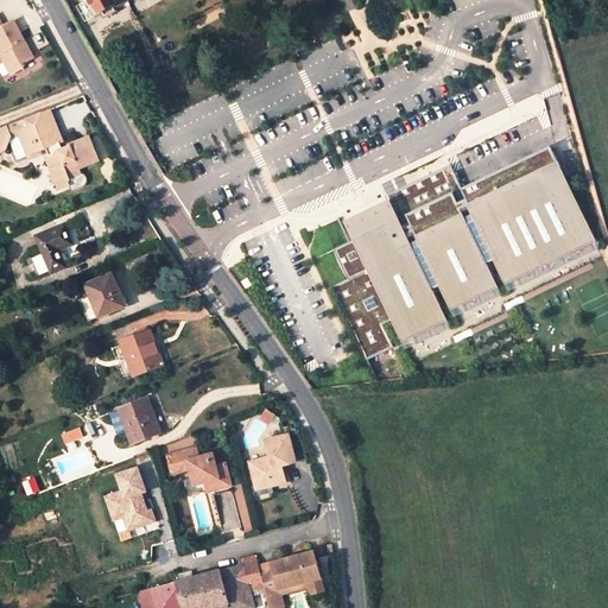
[(92,0),(100,14),(103,13),(105,16),(115,11),(113,7),(115,6),(112,0),(92,0)]
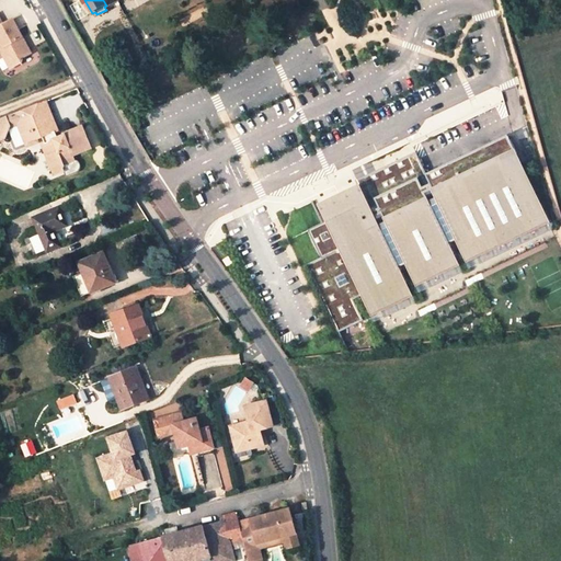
[(2,24),(0,20),(0,43),(2,47),(0,47),(0,48),(4,57),(7,55),(13,66),(21,63),(22,57),(31,53),(12,19),(2,24)]
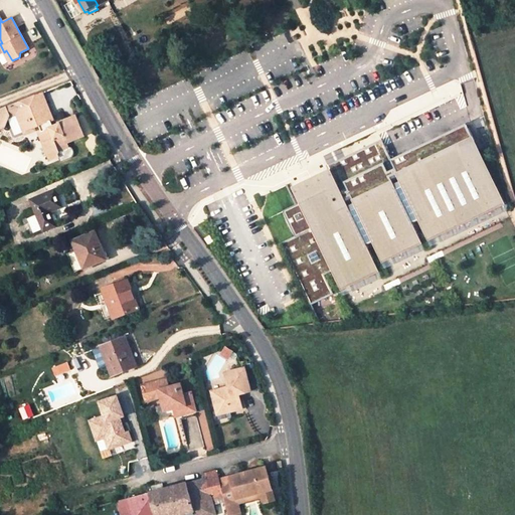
[(12,60),(6,50),(4,52),(9,62),(12,60)]
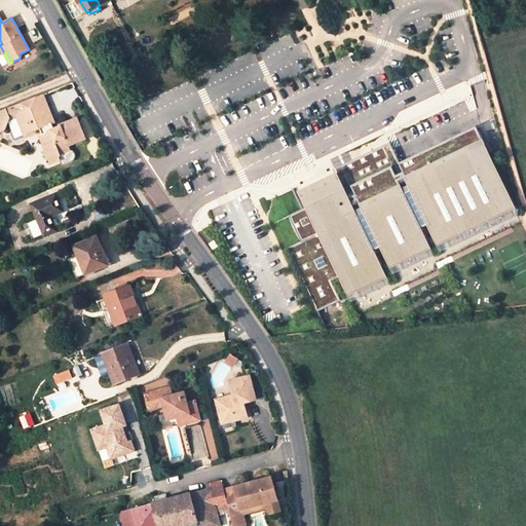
[(40,127),(51,122),(54,121),(43,94),(13,106),(16,114),(22,125),(30,121),(33,127),(35,126),(36,129),(40,127)]
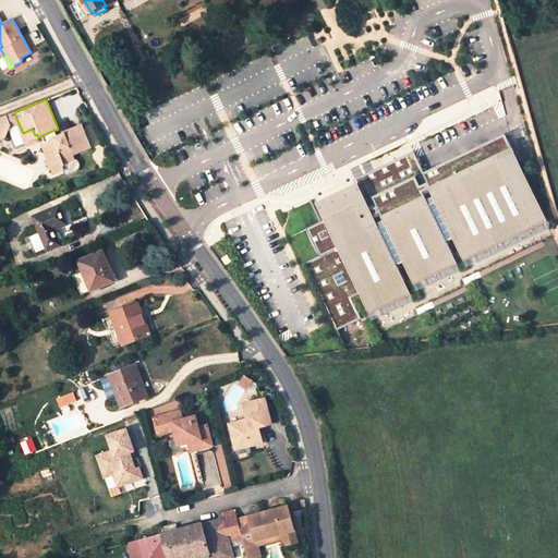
[(14,112),(7,116),(10,124),(17,121),(14,112)]
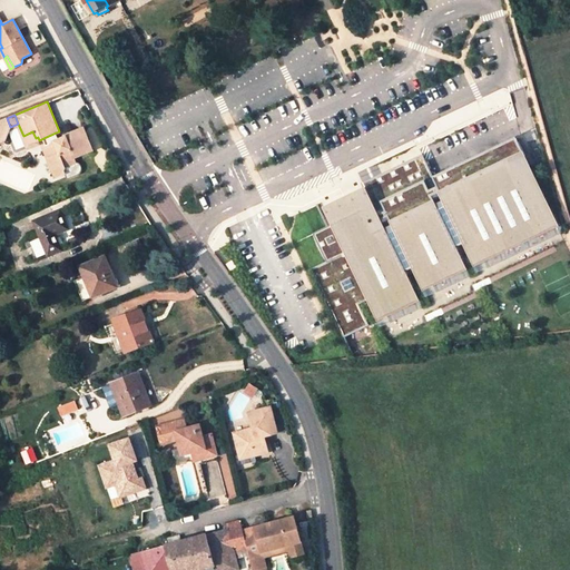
[(0,143),(5,140),(10,127),(7,118),(1,120),(0,123),(0,143)]
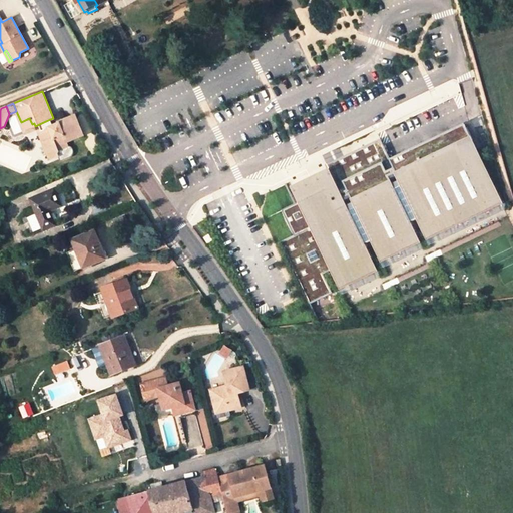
[(42,133),(46,143),(44,144),(51,160),(60,156),(58,153),(69,148),(66,142),(84,135),(76,116),(59,124),(59,126),(54,128),(42,133)]
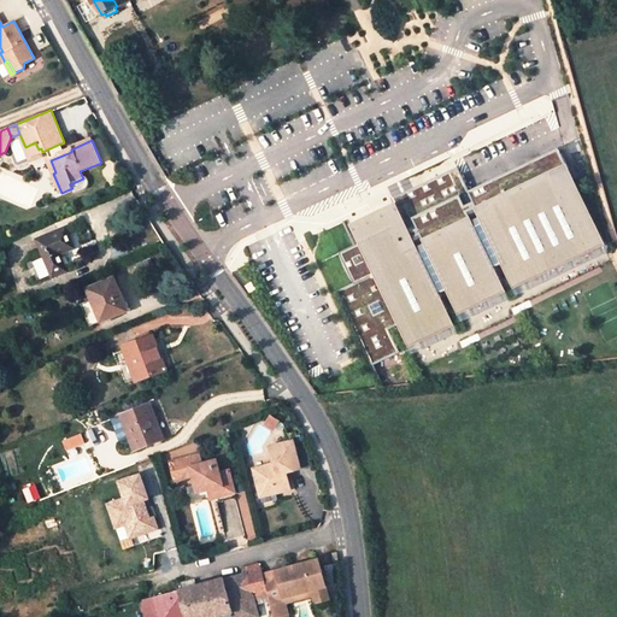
[(39,150),(35,142),(25,147),(29,157),(42,152),(41,148),(39,150)]
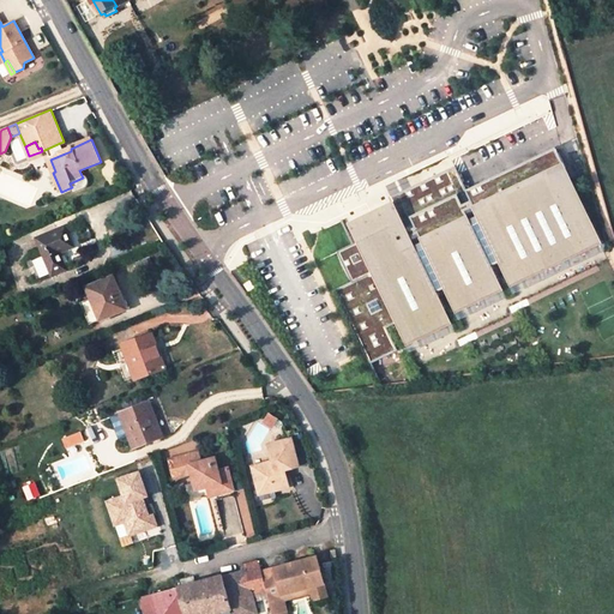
[(60,143),(47,149),(50,160),(65,154),(60,143)]
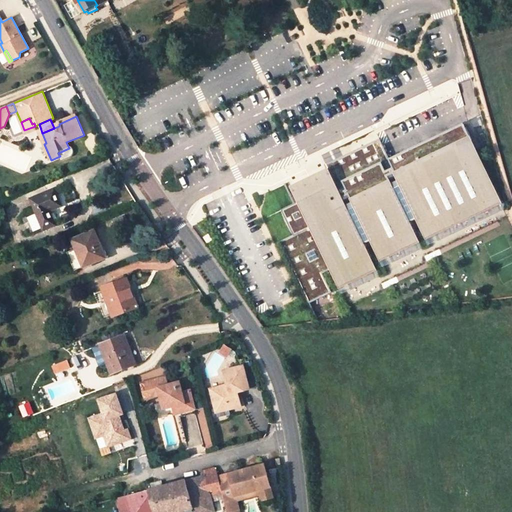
[(464,123),(389,159),(380,139),(290,181),(299,202),(282,210),(294,235),(280,242),(309,304),(333,293),(323,274),(331,270),(339,287),(376,270),(364,244),(371,241),(381,260),(419,242),(411,222),(418,219),(428,238),(501,202),(464,123)]
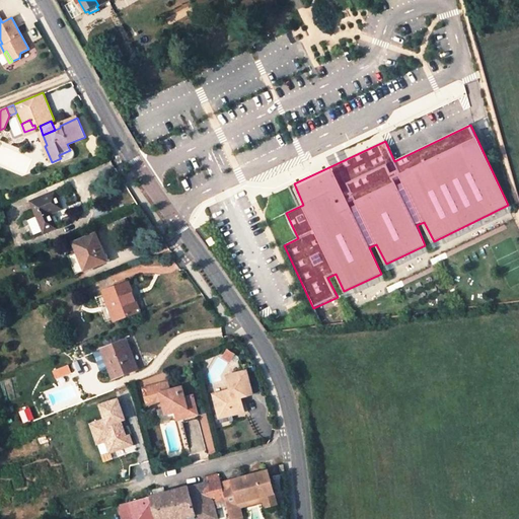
[(61,158),(62,161),(76,154),(77,150),(73,148),(70,150),(59,155),(61,158)]
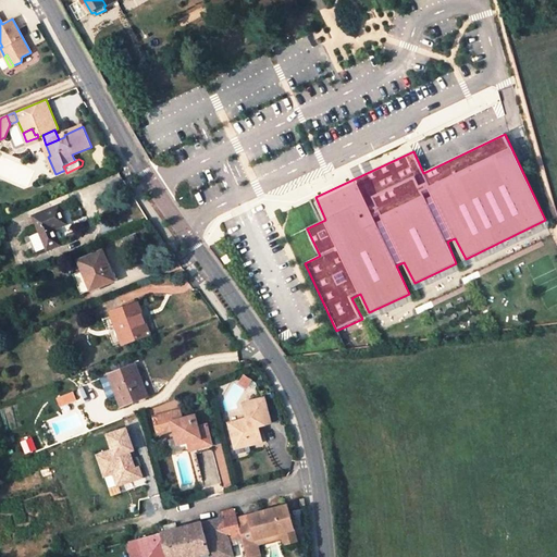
[(53,230),(66,225),(59,206),(34,217),(48,250),(60,245),(53,230)]
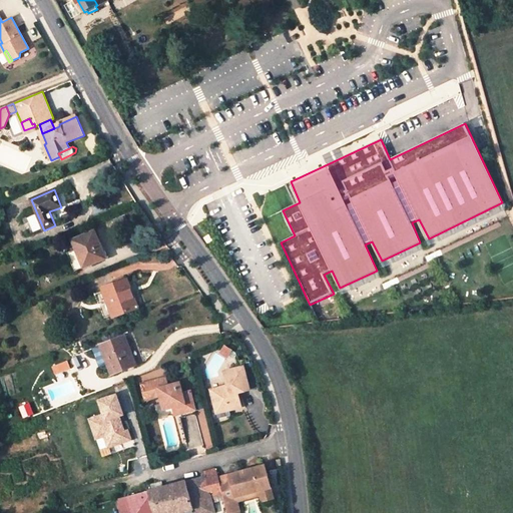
[(98,244),(100,243),(94,231),(73,240),(76,249),(68,252),(75,271),(104,260),(98,244)]
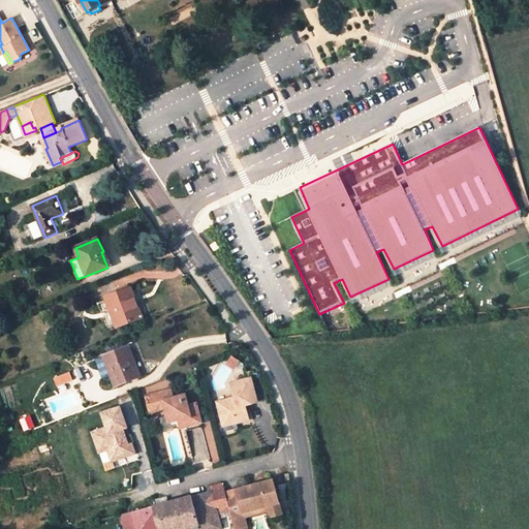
[(216,242),(211,246),(215,252),(220,248),(216,242)]
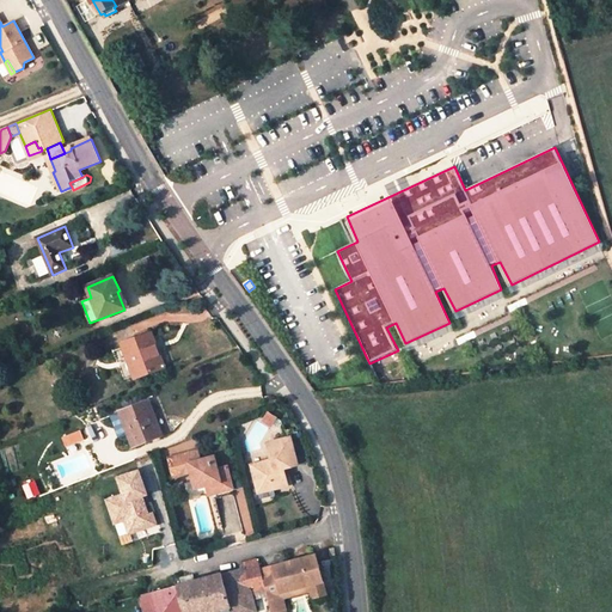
[(152,334),(123,344),(124,347),(128,359),(135,378),(164,367),(152,334)]
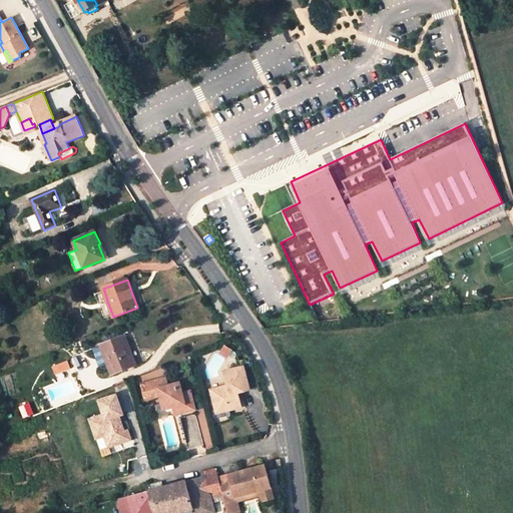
[(107,301),(104,291),(96,294),(99,304),(107,301)]
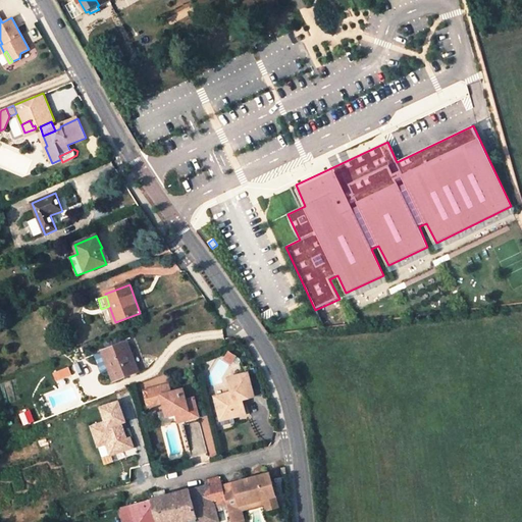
[(127,342),(94,355),(99,366),(107,363),(110,371),(114,380),(139,371),(127,342)]
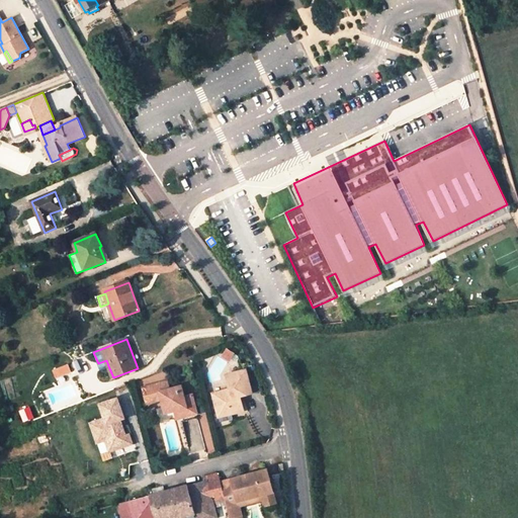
[(106,360),(98,363),(101,371),(109,368),(106,360)]
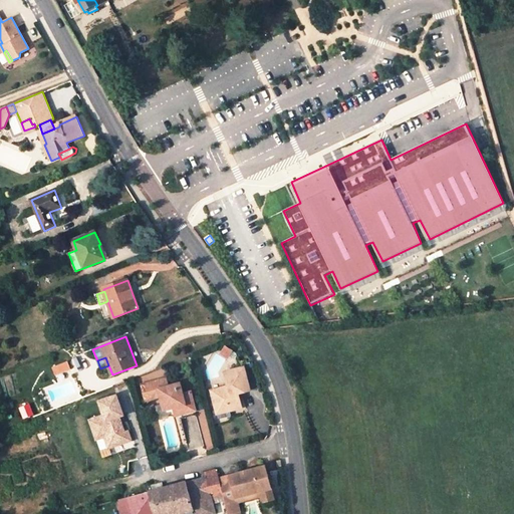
[(55,375),(69,369),(67,363),(52,368),(55,375)]
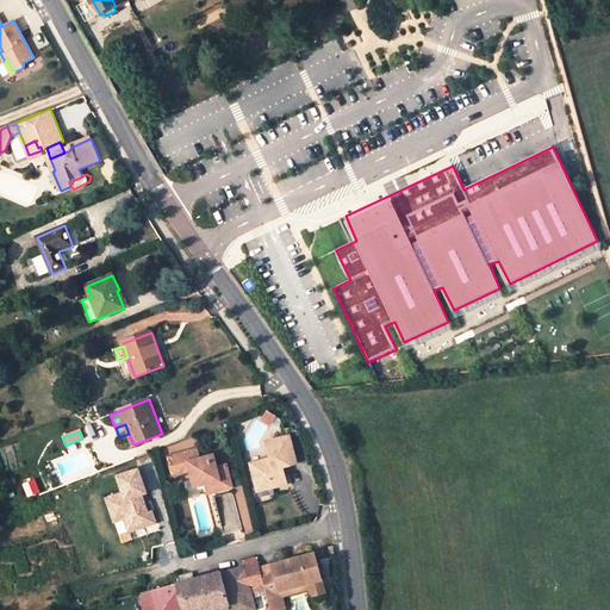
[(292,434),(269,440),(274,461),(269,462),(268,459),(253,462),(257,483),(278,478),(279,484),(291,481),(290,471),(282,472),(281,466),(293,464),(298,462),(292,434)]
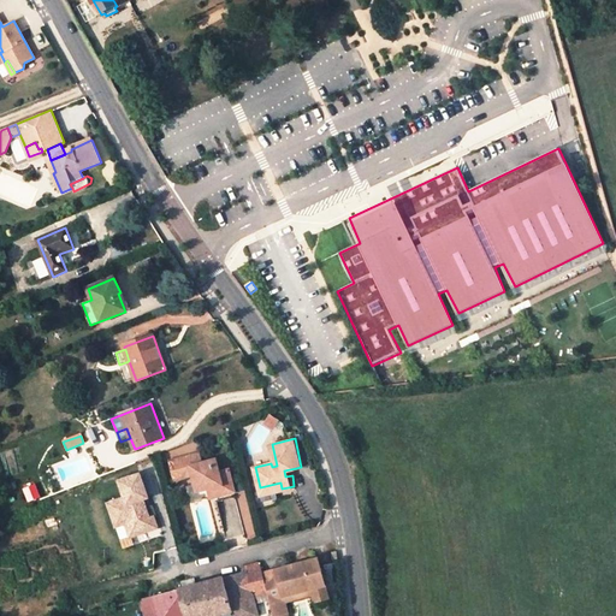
[(203,462),(201,452),(181,457),(171,460),(172,465),(176,479),(185,477),(183,471),(193,469),(195,479),(207,489),(212,487),(214,497),(236,492),(230,468),(220,471),(218,458),(203,462)]
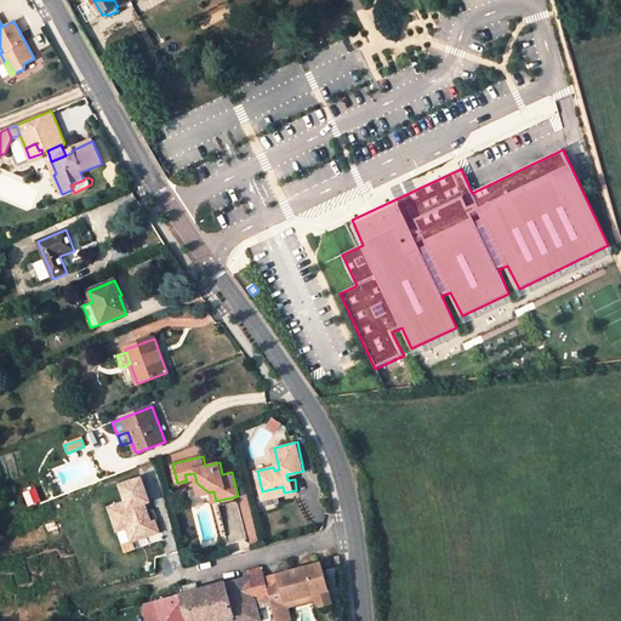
[(187,485),(197,483),(194,473),(184,474),(187,480),(187,485)]
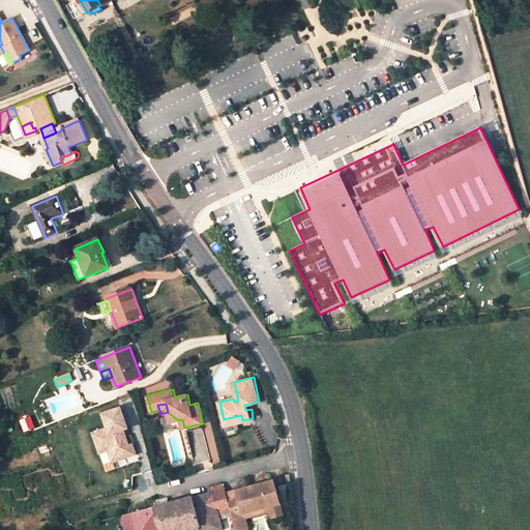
[(126,447),(120,431),(128,428),(122,408),(105,414),(110,428),(95,433),(101,452),(110,449),(114,461),(137,453),(134,444),(126,447)]
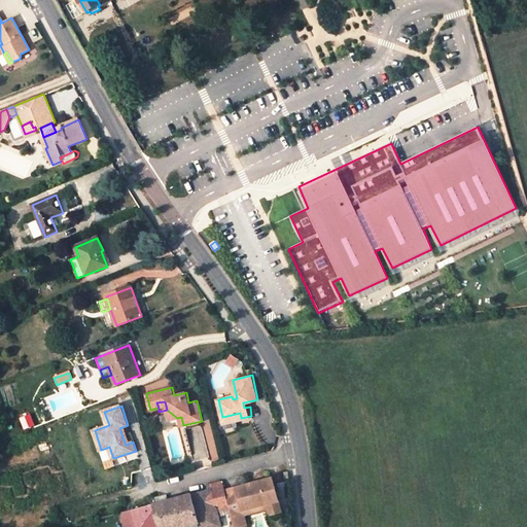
[(176,418),(177,418),(167,410),(170,420),(176,418)]
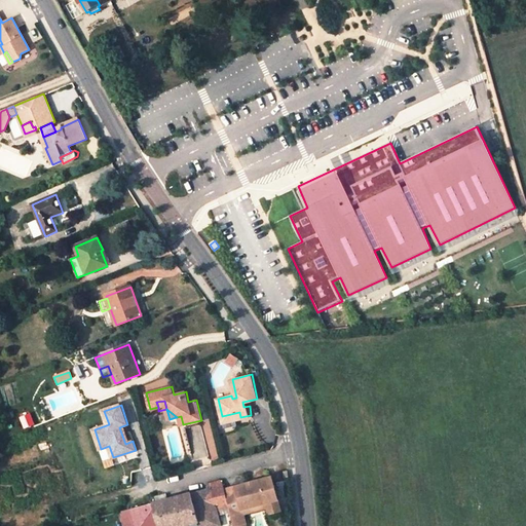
[(240,417),(239,412),(222,416),(223,421),(240,417)]
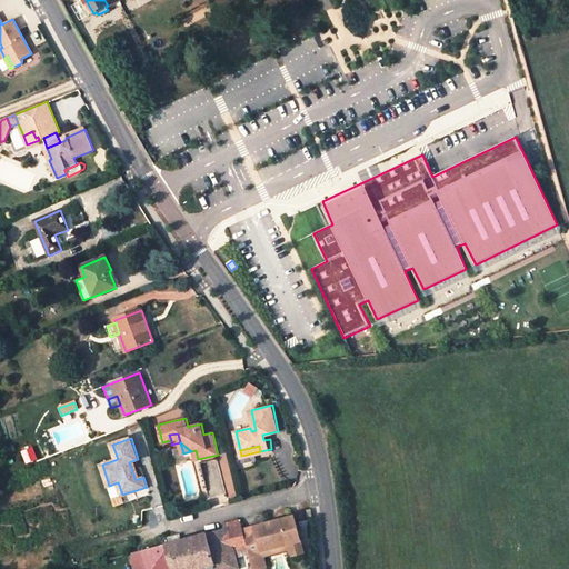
[(217,458),(230,498),(241,493),(227,455),(217,458)]
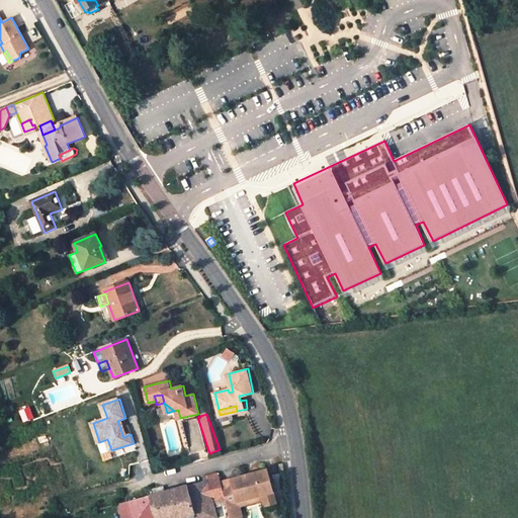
[(239,506),(274,495),(266,468),(231,479),(239,506)]
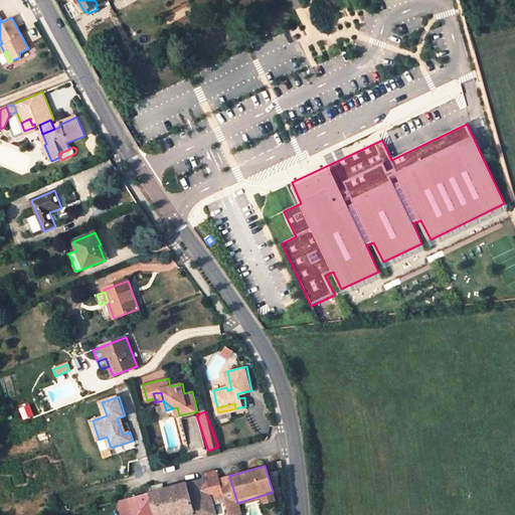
[(202,474),(203,478),(186,483),(163,489),(162,484),(152,487),(153,492),(150,492),(156,514),(184,514),(184,513),(193,510),(194,514),(213,514),(215,514),(212,504),(225,501),(223,494),(221,494),(218,480),(216,470),(202,474)]
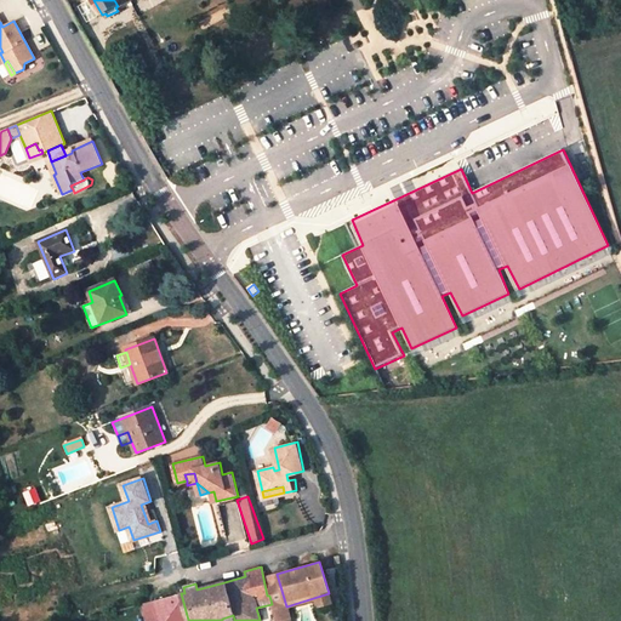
[(277,574),(263,579),(267,596),(269,596),(272,604),(275,620),(289,620),(286,607),(277,574)]
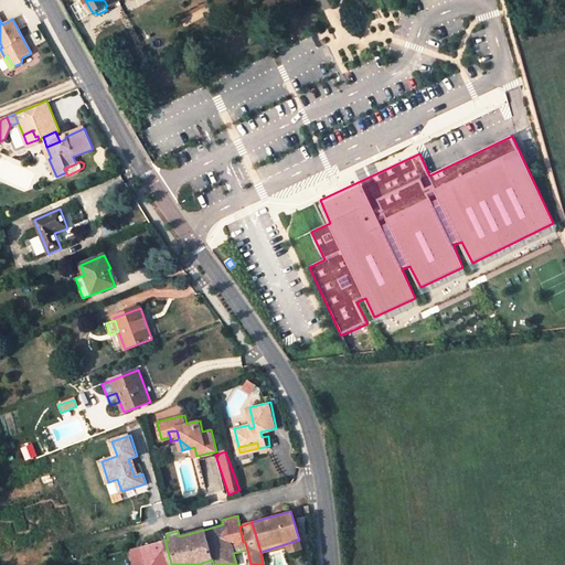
[(171,564),(164,540),(130,548),(128,550),(134,564),(171,564)]
